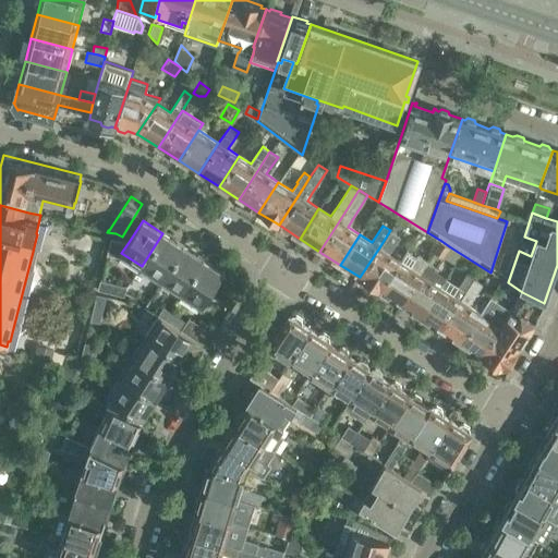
[(379,247),(360,277),(379,290),(399,261),(389,253),(400,237),(390,230),(379,247)]
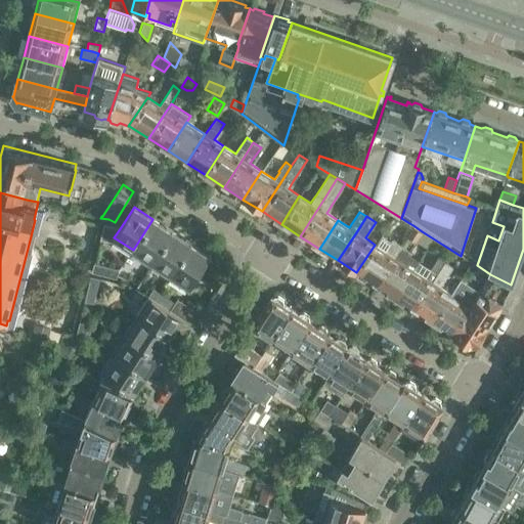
[(153,219),(133,250),(153,262),(172,231),(153,219)]
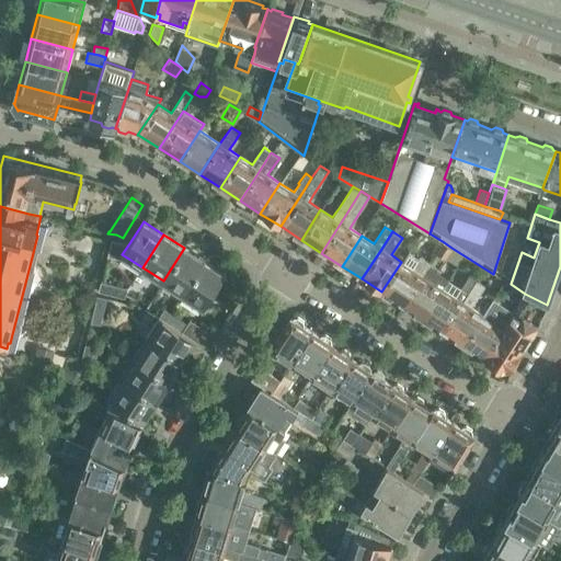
[(122,254),(129,243),(112,240),(109,258),(121,260),(122,254)]
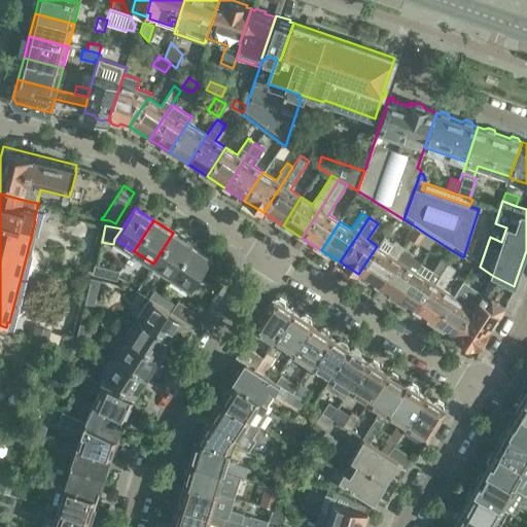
[(417,227),(412,237),(418,241),(424,233),(417,227)]
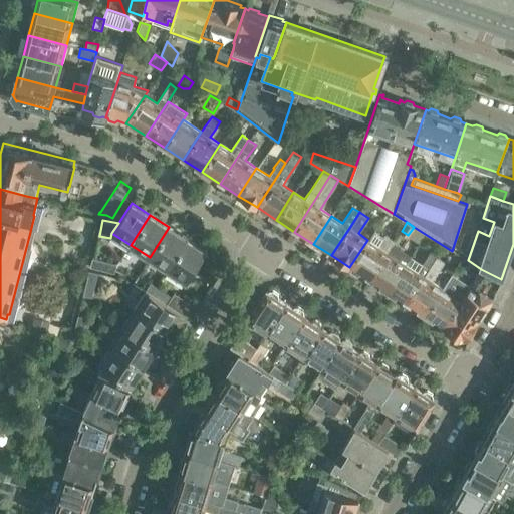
[(169,227),(150,257),(168,269),(188,239),(169,227)]
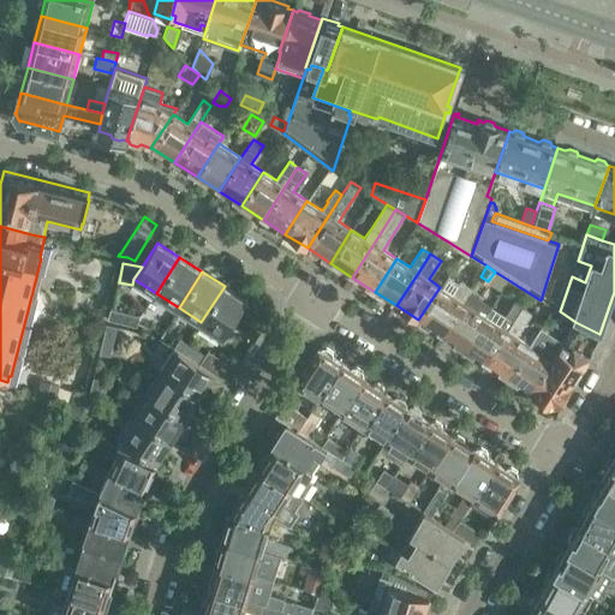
[(418,320),(441,334),(469,291),(471,288),(448,274),(440,287),(418,320)]
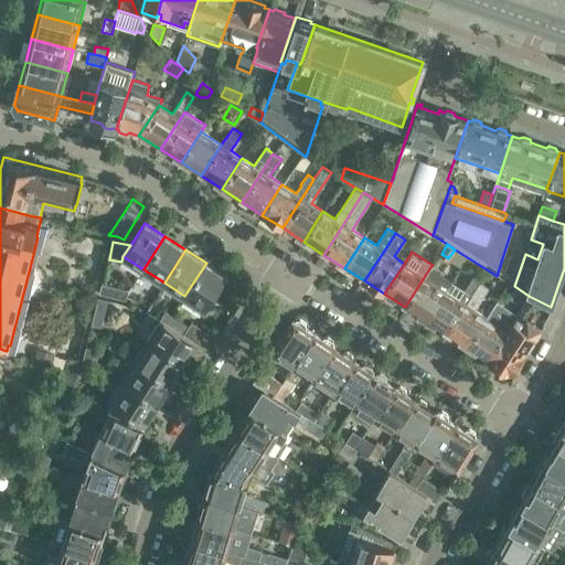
[(206,263),(184,296),(205,309),(227,276),(206,263)]
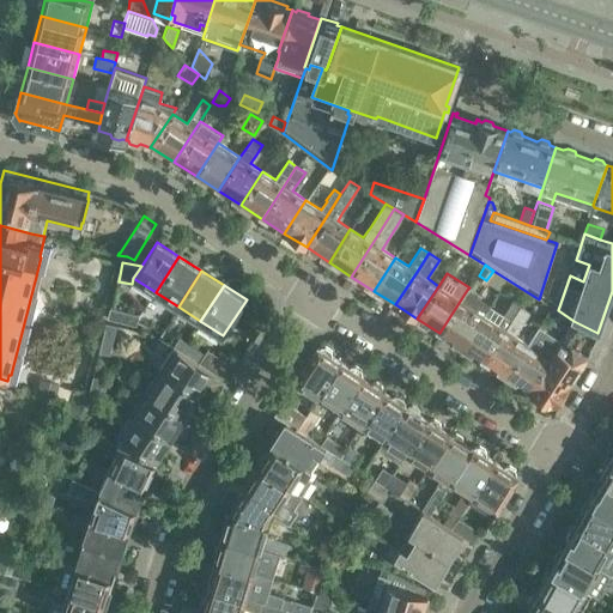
[(467,290),(439,333),(462,347),(483,315),(484,315),(490,307),(490,304),(467,290)]
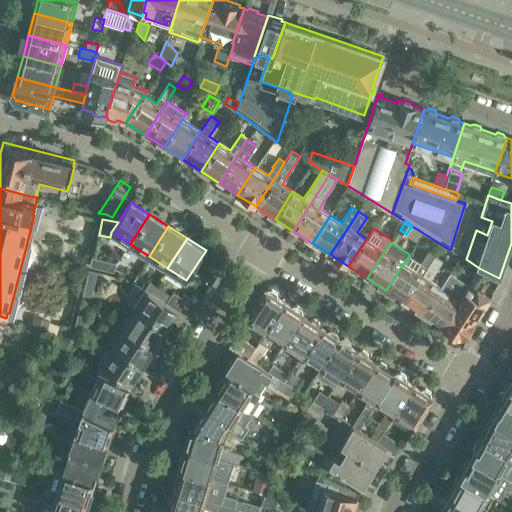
[(403,263),(386,290),(404,302),(422,274),(434,255),(428,251),(420,263),(409,256),(404,263),(403,263)]
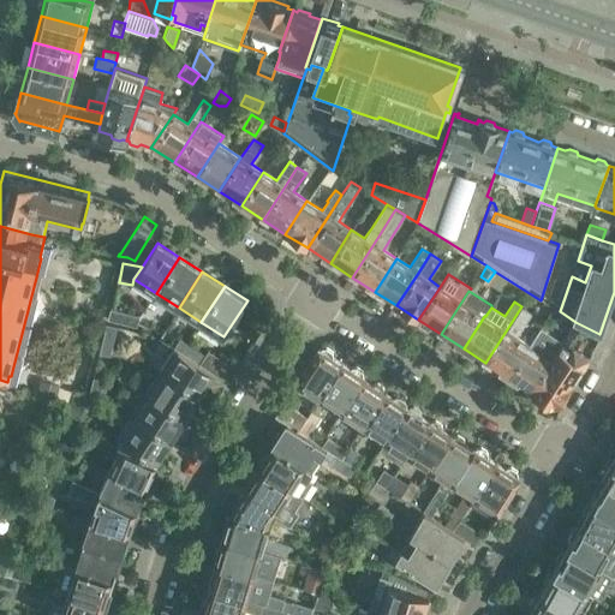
[(507,329),(485,363),(507,377),(529,344),(517,336),(532,312),(521,306),(507,329)]
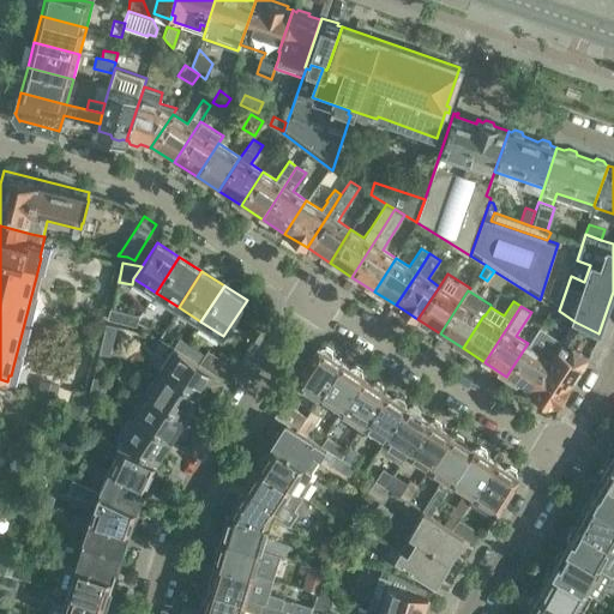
[(112,311),(109,320),(124,324),(126,314),(112,311)]
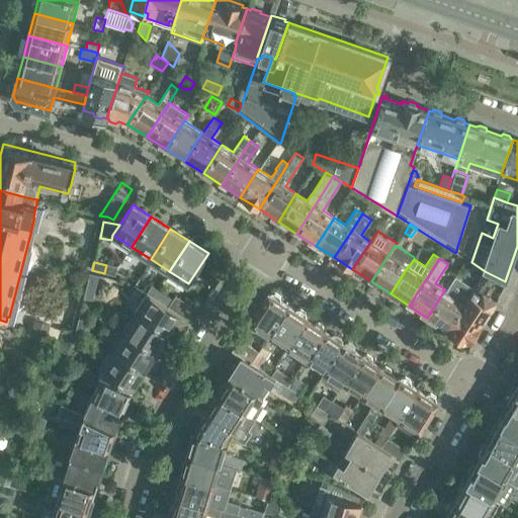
[(106,265),(104,273),(116,276),(118,268),(106,265)]
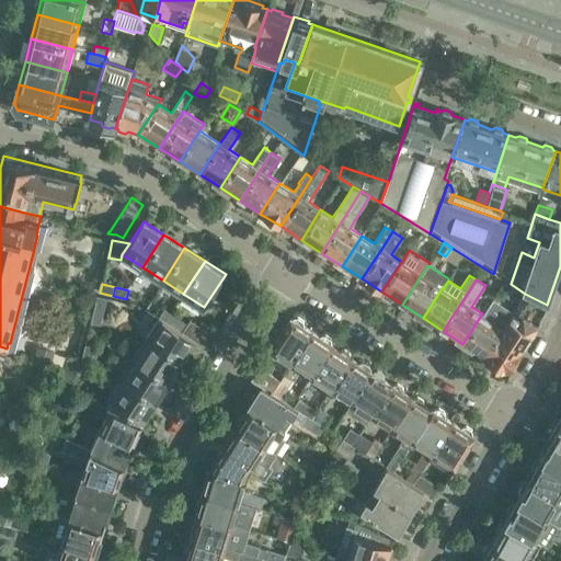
[(516,306),(483,357),(507,373),(539,325),(538,324),(547,305),(540,301),(525,294),(522,298),(516,306)]
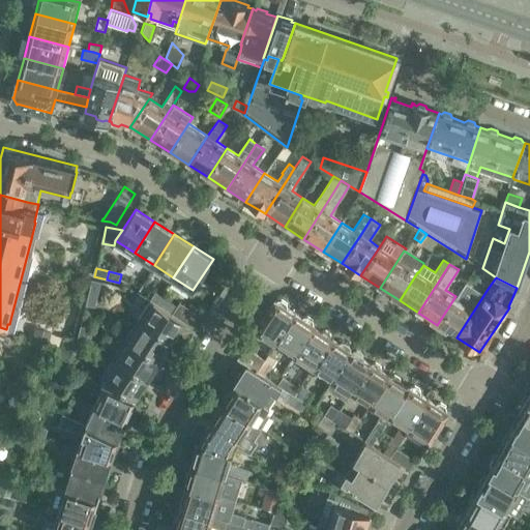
[(101,283),(93,281),(90,293),(98,296),(101,283)]
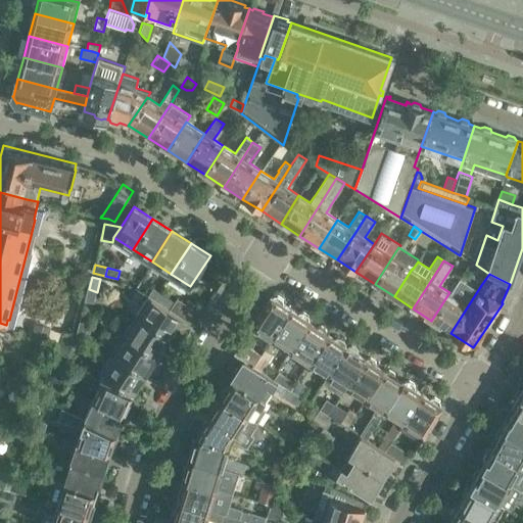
[(449,292),(431,321),(450,333),(481,285),(473,280),(461,299),(449,292)]
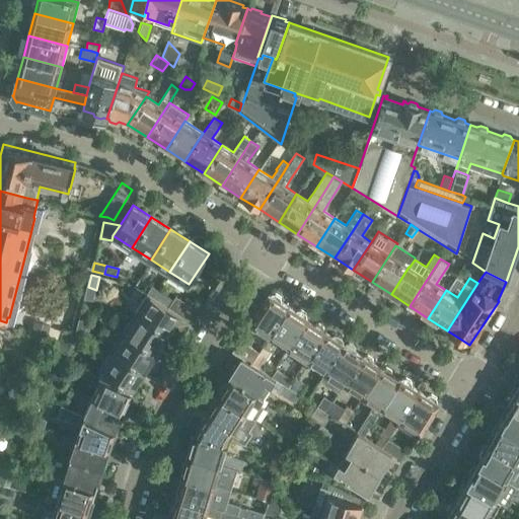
[(152,286),(147,293),(151,296),(158,300),(163,293),(152,286)]
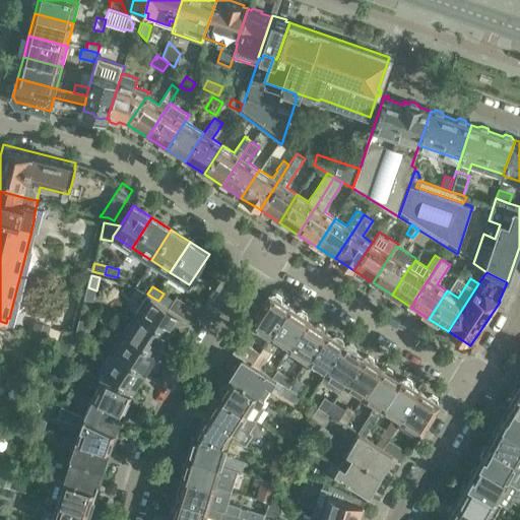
[(96,290),(88,287),(85,301),(93,303),(96,290)]
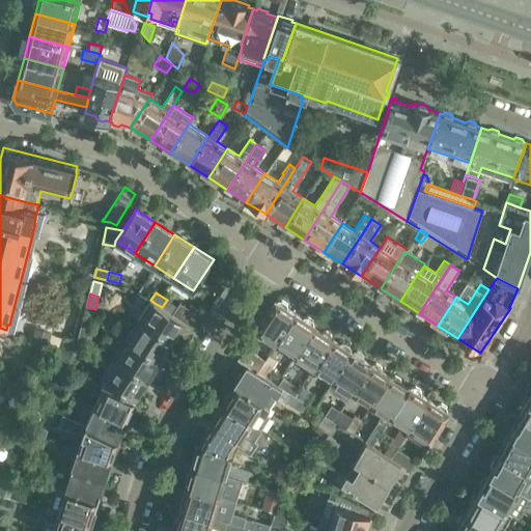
[(167,300),(162,307),(172,314),(177,307),(167,300)]
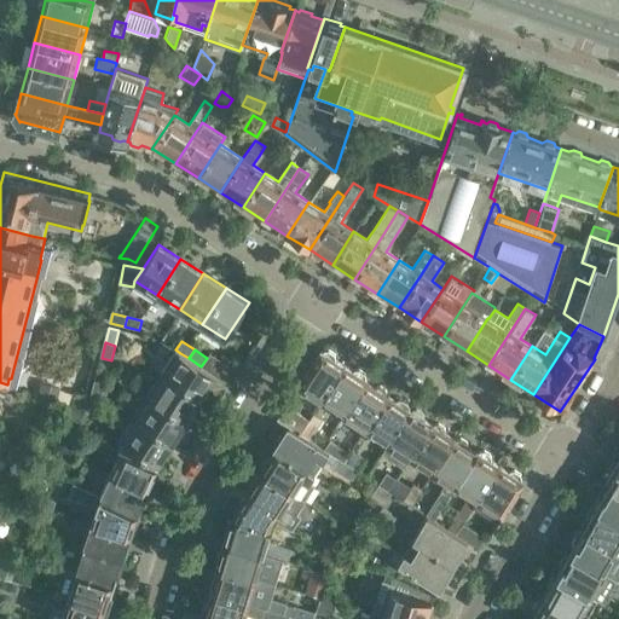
[(322,350),(300,383),(305,387),(322,398),(345,364),(335,358),(334,353),(329,350),(324,351),(322,350)]
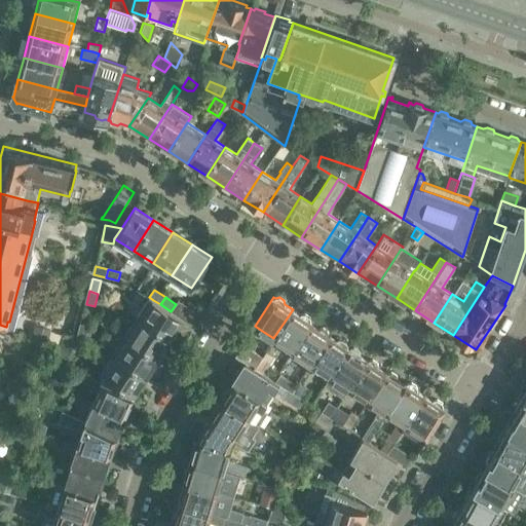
[(179,299),(176,304),(171,311),(184,320),(195,327),(203,315),(179,299)]
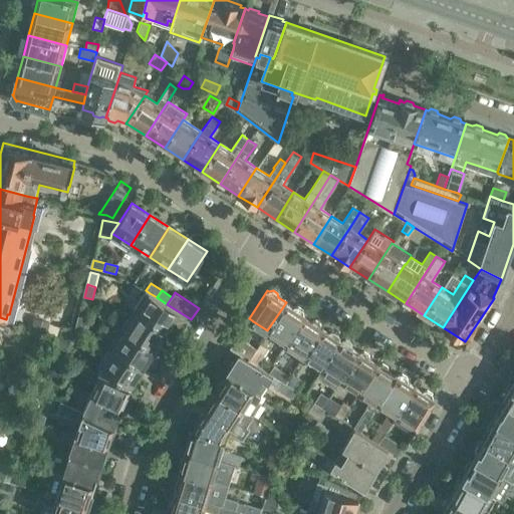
[(150,293),(137,312),(167,331),(180,312),(167,304),(157,297),(150,293)]
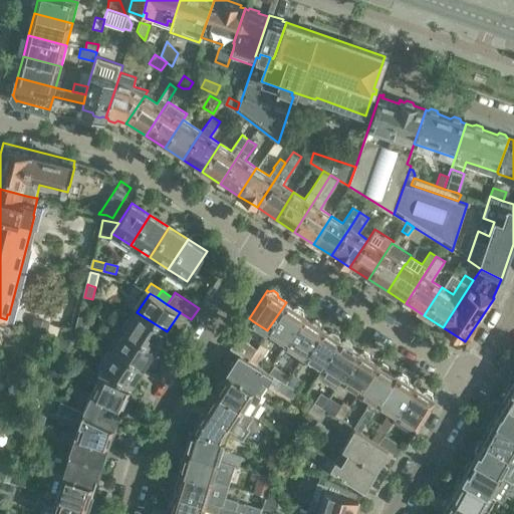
[(286,302),(267,330),(285,342),(304,313),(302,312),(302,309),(298,306),(294,307),(286,302)]
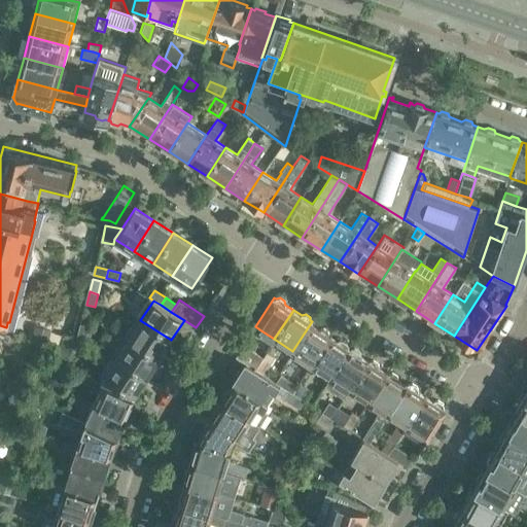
[(140,320),(128,340),(159,359),(171,340),(140,320)]
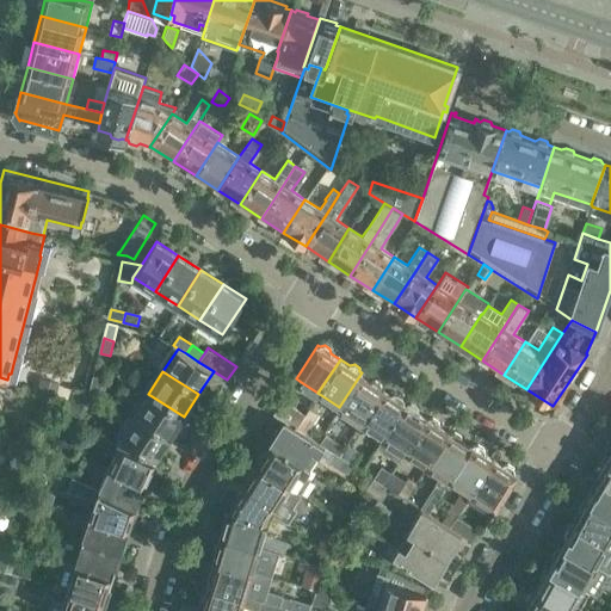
[(362,372),(338,409),(360,423),(382,389),(380,388),(380,384),(372,381),(369,381),(360,376),(362,372)]
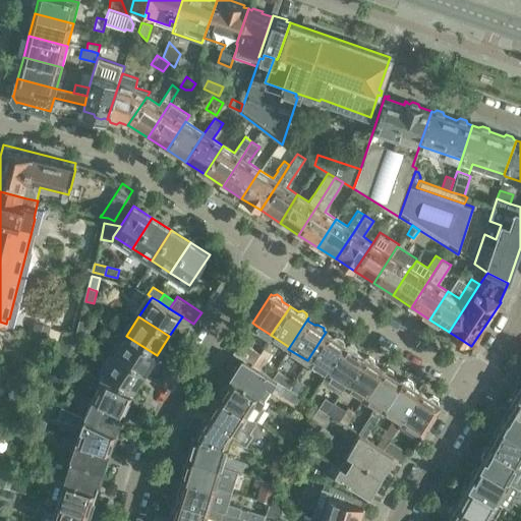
[(89,323),(80,321),(77,334),(85,336),(89,323)]
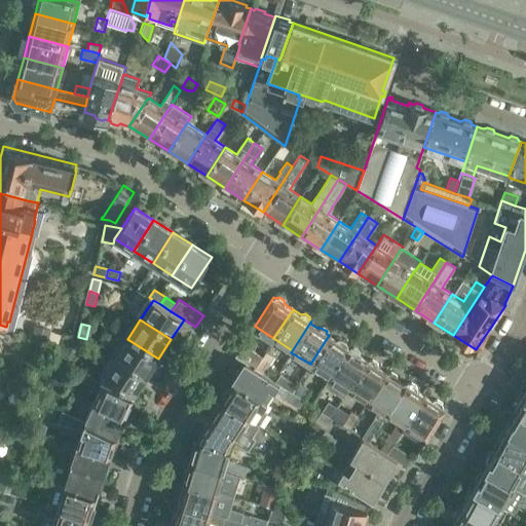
[(50,330),(36,327),(33,339),(48,342),(50,330)]
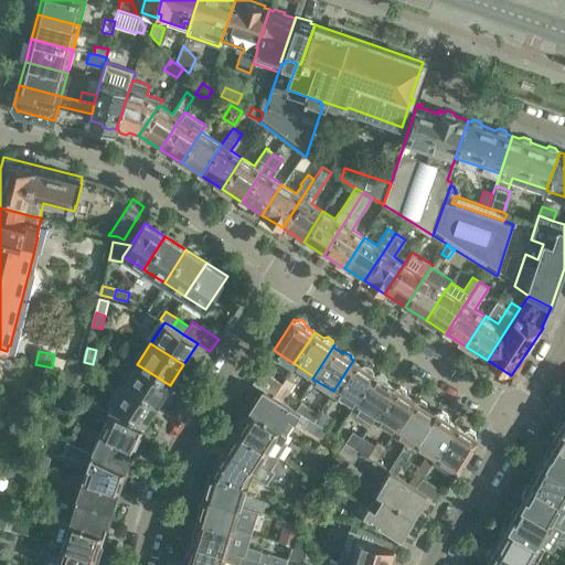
[(353,360),(333,391),(353,404),(373,373),(372,373),(372,369),(366,365),(362,366),(353,360)]
